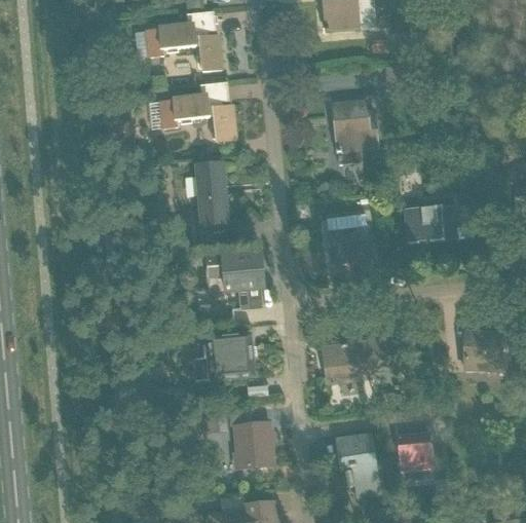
[(322,0),(325,32),(329,32),(329,31),(349,30),(359,29),(375,28),(372,0),(322,0)]
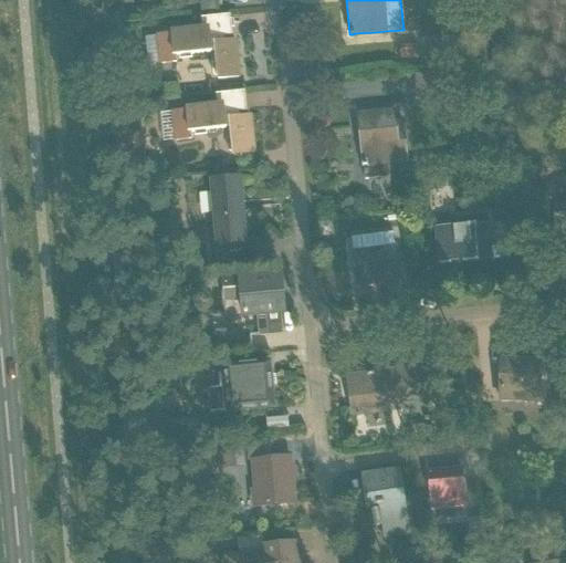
[(210,24),(186,27),(168,28),(169,31),(155,32),(158,62),(176,61),(176,54),(211,51),(210,42),(212,42),(216,79),(240,75),(236,37),(211,39),(210,24)]
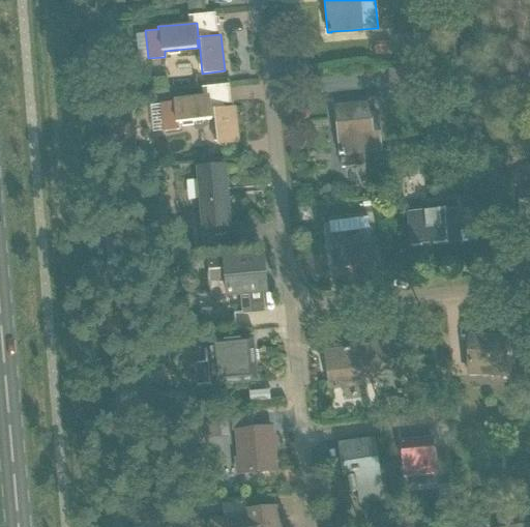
[(98,44),(96,26),(86,27),(88,45),(98,44)]
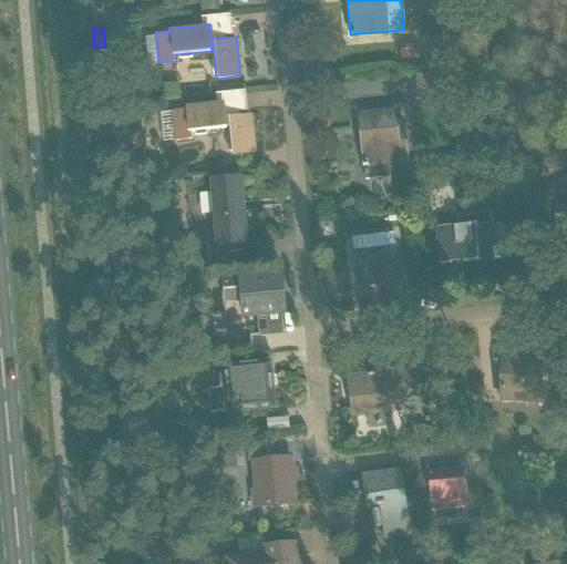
[(418,58),(419,44),(400,43),(399,58),(418,58)]
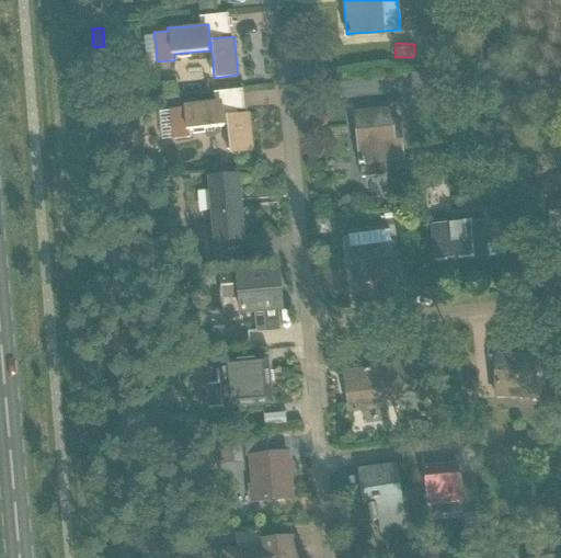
[(423,43),(422,58),(437,58),(437,43),(423,43)]
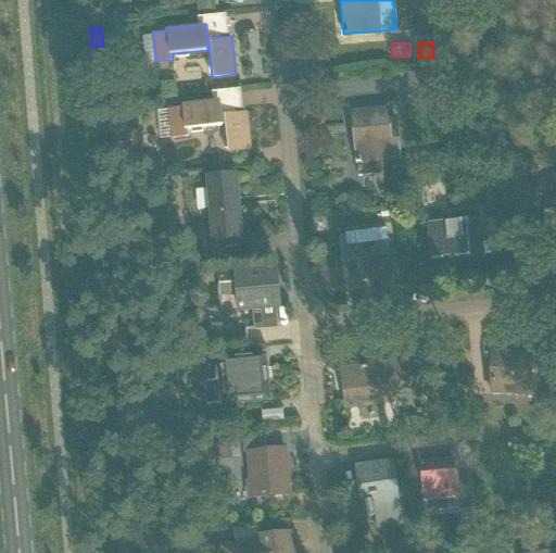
[(413,71),(414,83),(437,82),(437,70),(413,71)]
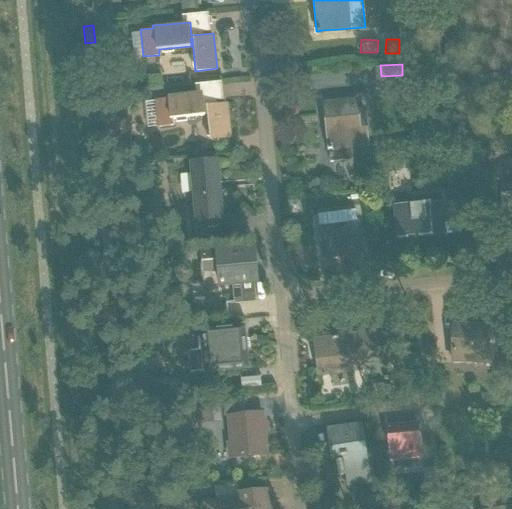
[(205,104),(204,98),(203,90),(166,94),(166,97),(153,98),(157,125),(173,123),(172,118),(204,114),(203,111),(206,111),(209,139),(231,136),(226,101),(205,104)]
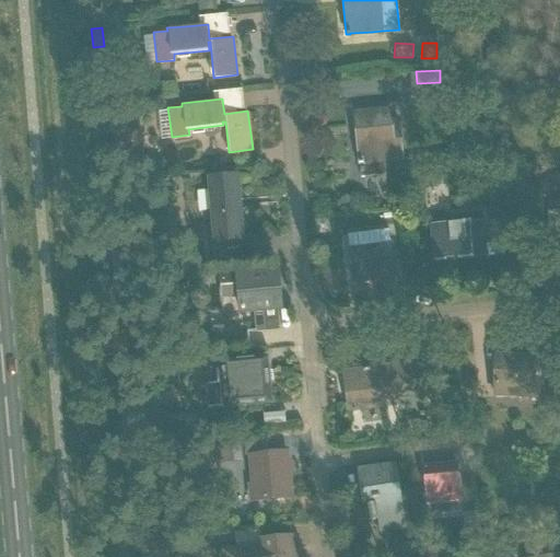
[(353,112),(354,123),(359,162),(403,158),(399,116),(389,117),(388,108),(353,112)]
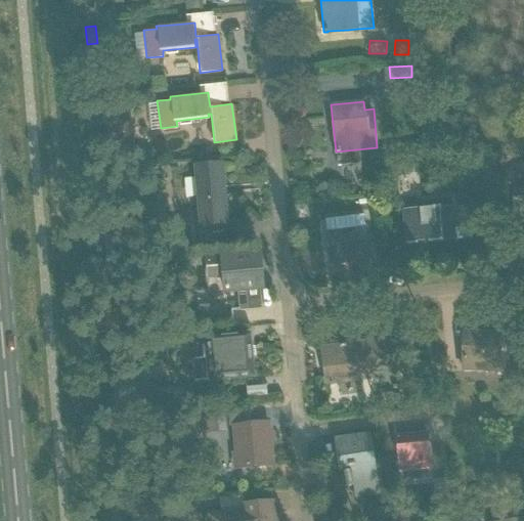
[(100,107),(90,109),(91,123),(102,122),(100,107)]
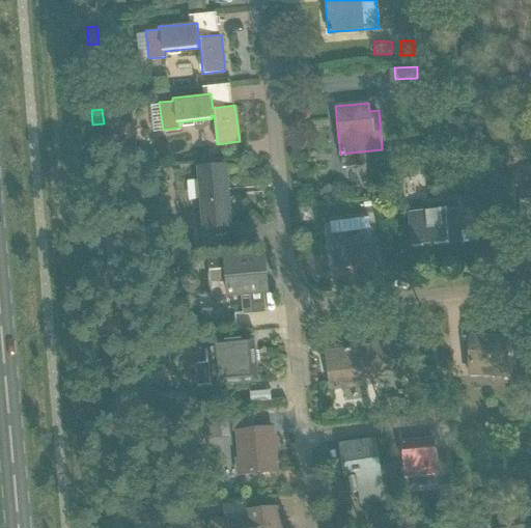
[(230,226),(225,163),(195,165),(196,179),(197,190),(200,229),(230,226)]
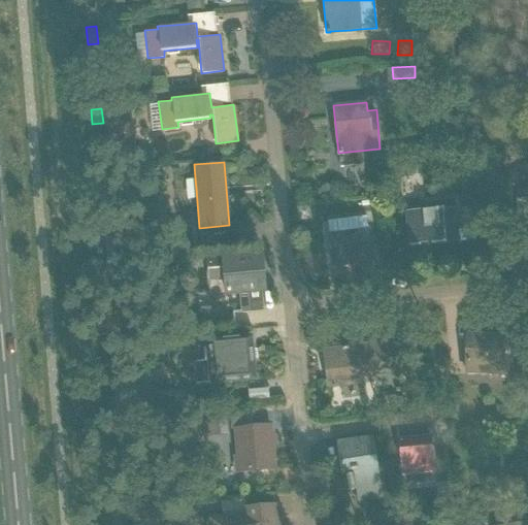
[(179,199),(189,198),(187,176),(177,177),(179,199)]
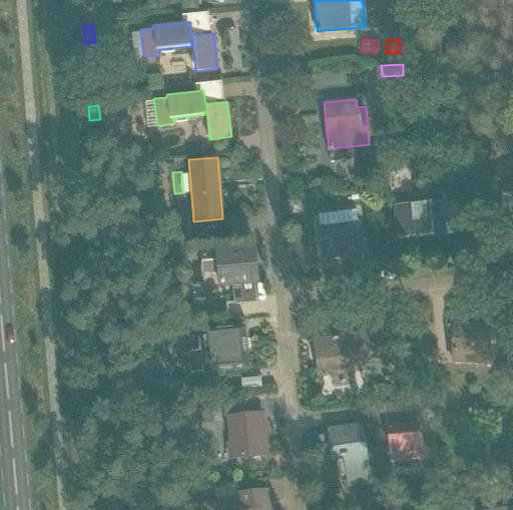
[(512,180),(500,182),(501,195),(512,193),(512,180)]
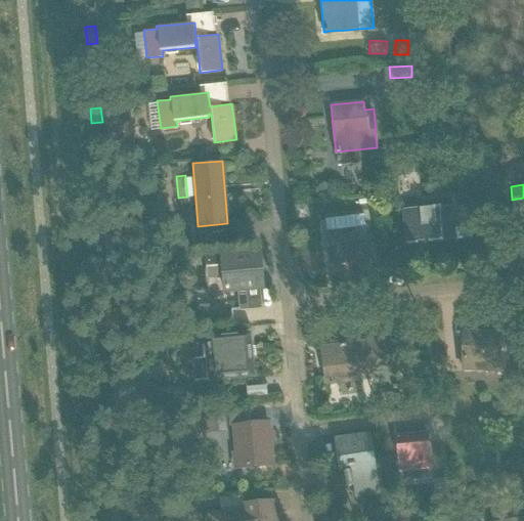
[(402,207),(403,220),(405,241),(452,237),(449,204),(402,207)]
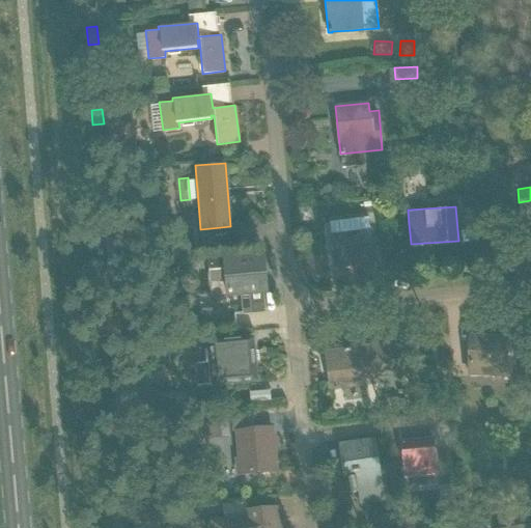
[(340,231),(330,232),(332,249),(334,266),(344,265),(373,260),(370,228),(368,211),(338,215),(340,231)]
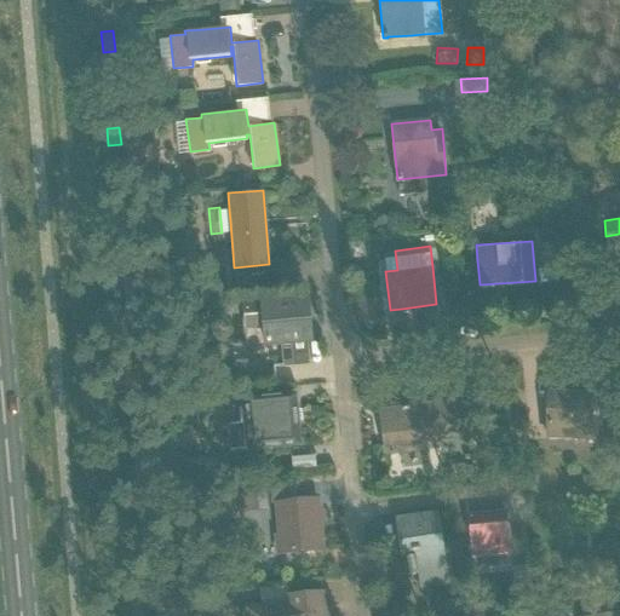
[(305,299),(241,305),(244,327),(264,324),(267,341),(291,339),(293,363),(308,362),(305,338),(309,337),(305,299)]
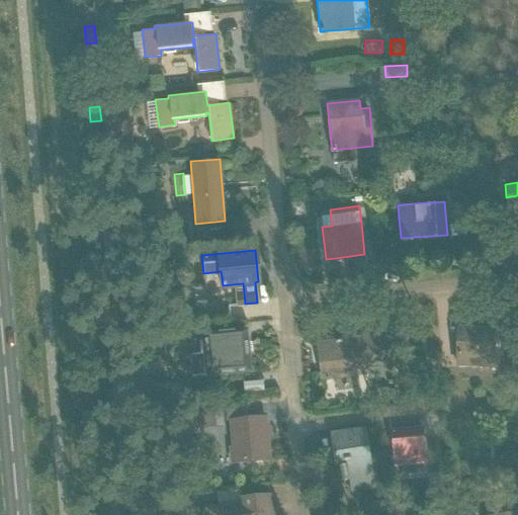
[(246,325),(205,329),(208,368),(249,365),(246,325)]
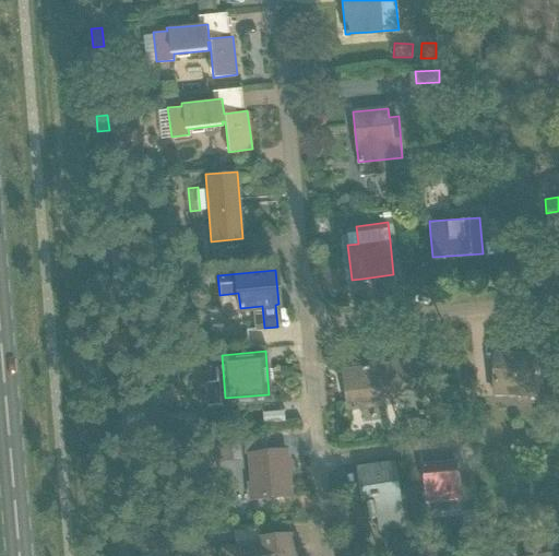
[(451,353),(436,355),(437,366),(452,365),(451,353)]
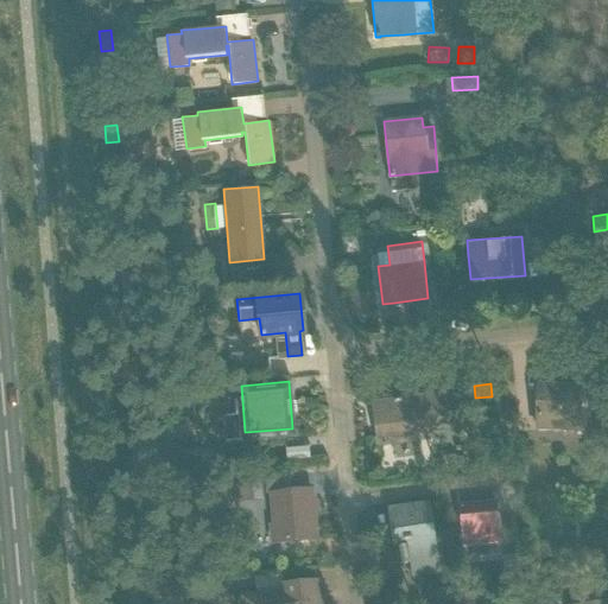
[(538,383),(537,414),(561,415),(561,430),(584,431),(584,417),(586,386),(538,383)]
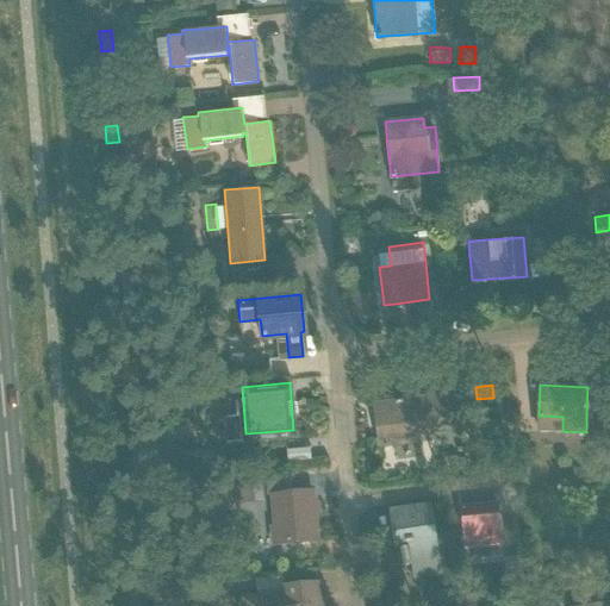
[(609,391),(597,392),(599,416),(609,413),(609,391)]
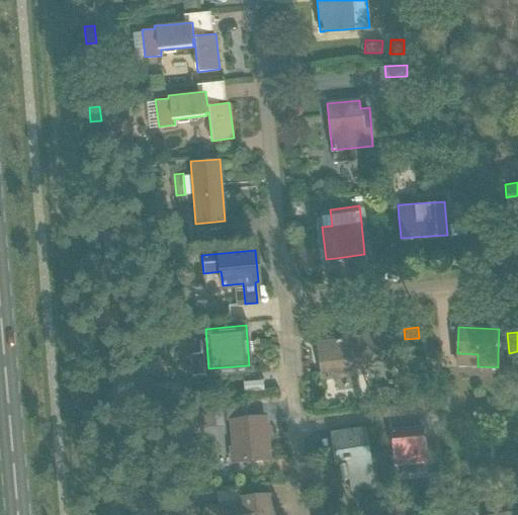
[(379,362),(375,334),(317,343),(321,371),(379,362)]
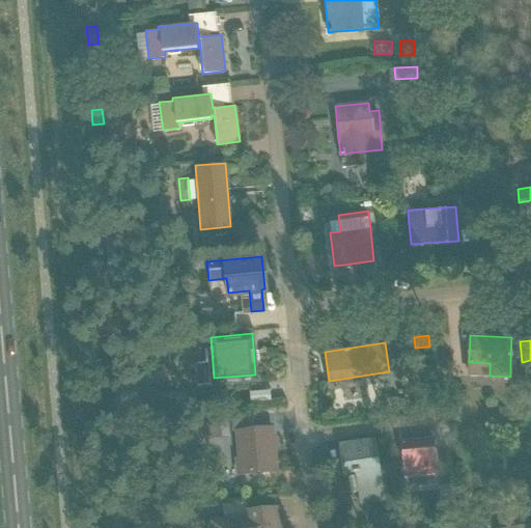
[(398,400),(380,403),(381,412),(385,412),(385,414),(399,412),(398,400)]
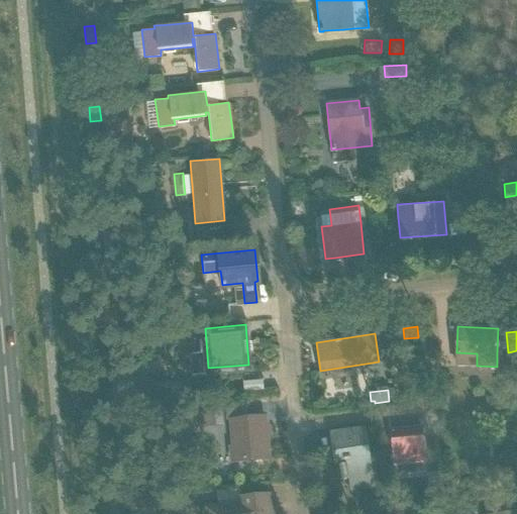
[(197,409),(199,426),(222,423),(221,407),(197,409)]
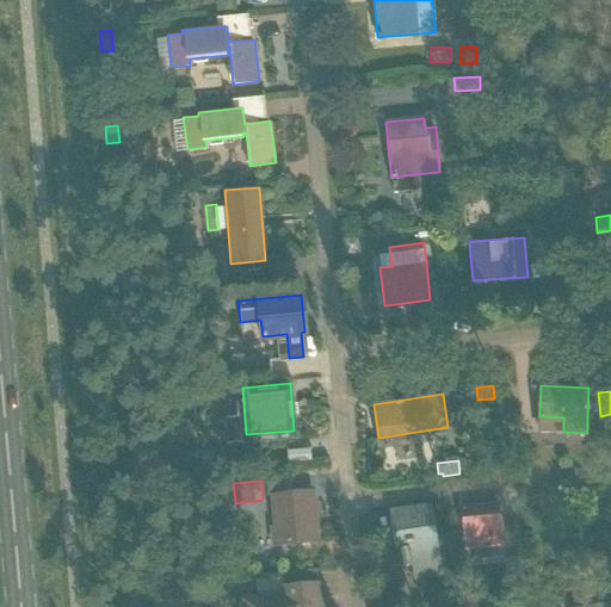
[(273,495),(278,543),(316,539),(312,491),(273,495)]
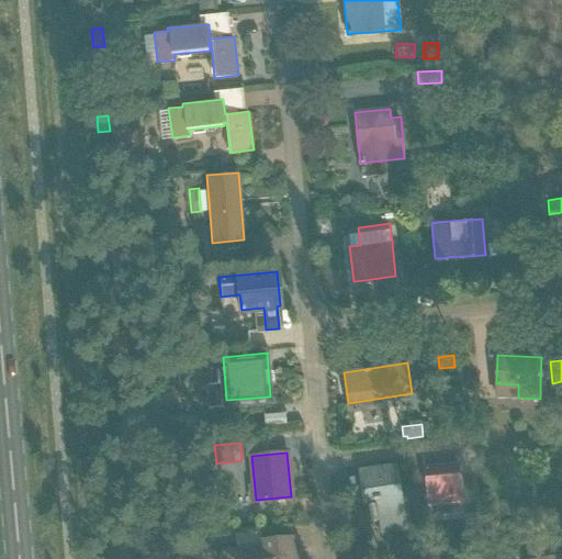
[(395,462),(359,468),(363,499),(373,498),(377,517),(379,533),(405,528),(395,462)]
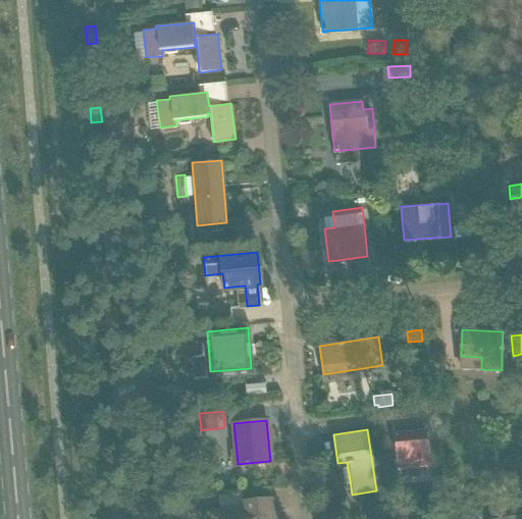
[(395,432),(397,453),(398,468),(428,465),(424,429),(395,432)]
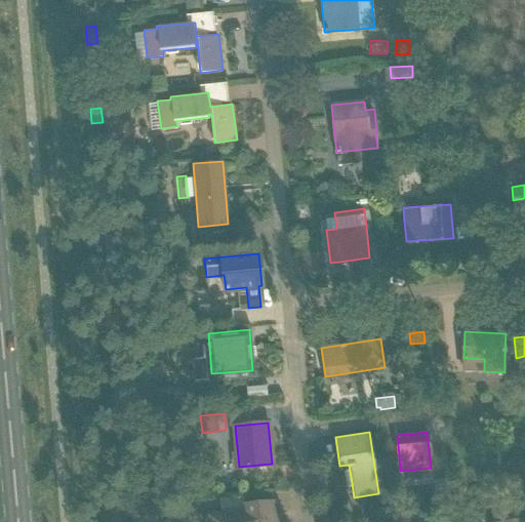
[(213,472),(226,470),(221,440),(210,441),(213,472)]
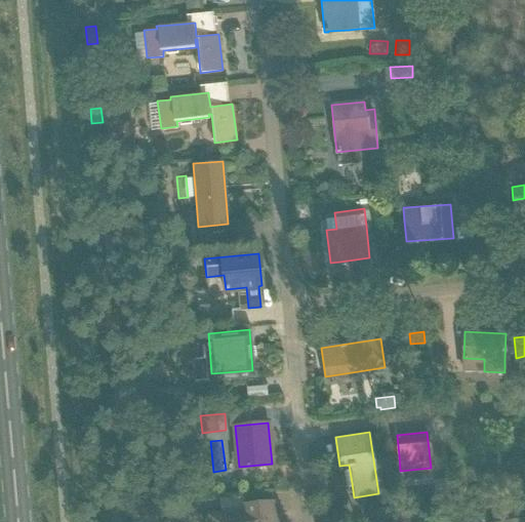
[(445,476),(432,477),(433,489),(447,488),(445,476)]
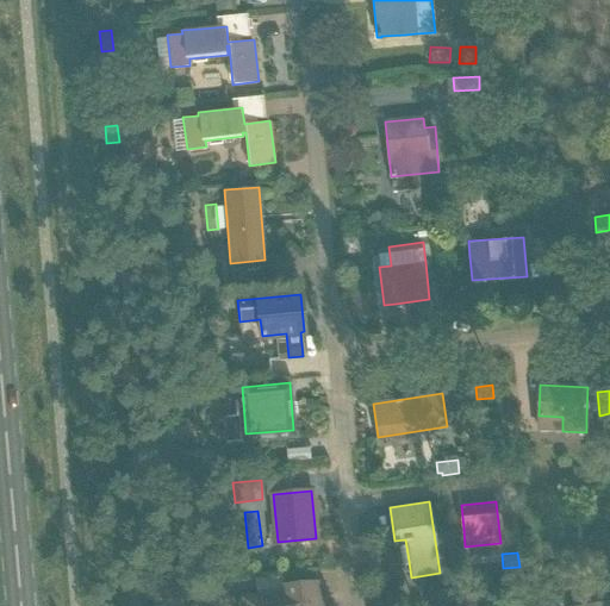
[(280,591),(253,594),(254,605),(325,605),(325,599),(321,599),(319,580),(279,583),(280,591)]
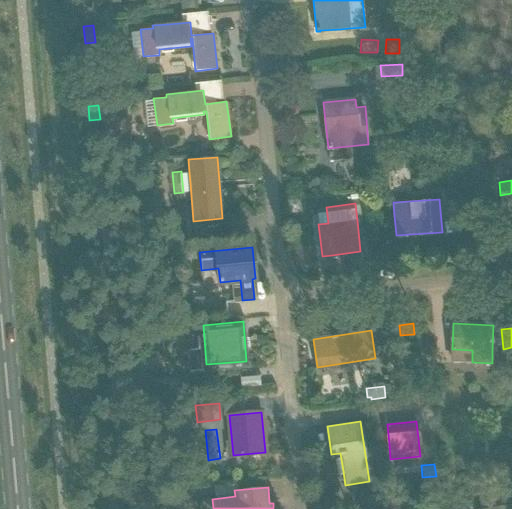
[(378,503),(377,493),(365,494),(366,504),(378,503)]
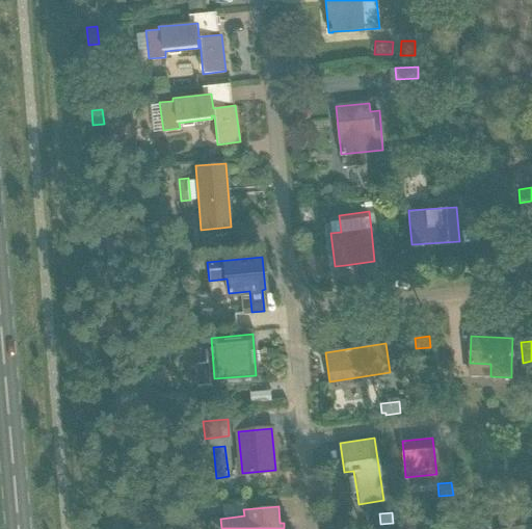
[(408,516),(397,517),(397,528),(398,528),(409,527),(408,516)]
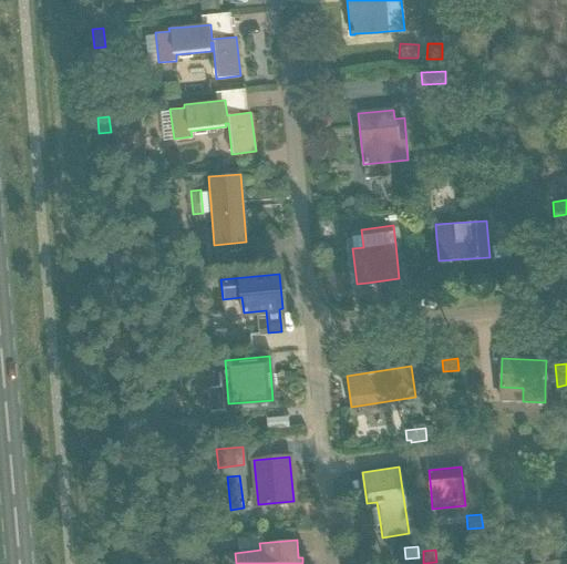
[(544,563),(566,563),(566,561),(566,560),(566,550),(564,551),(566,561),(544,563)]
